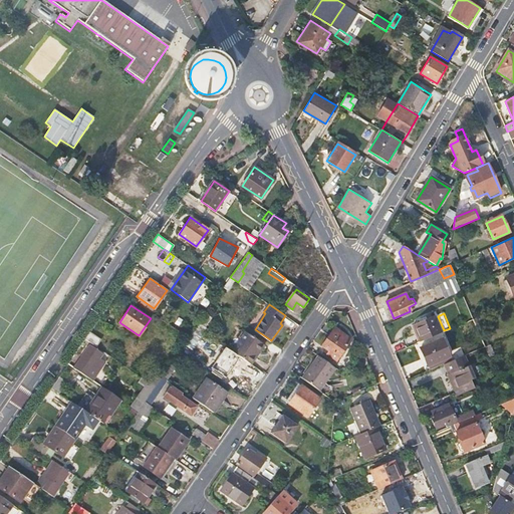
[(413,324),(420,341),(442,332),(434,315),(413,324)]
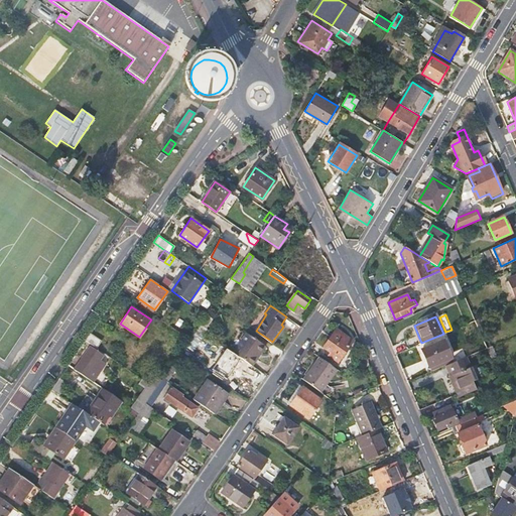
[(469,323),(479,346),(475,348),(477,352),(487,348),(475,320),(469,323)]
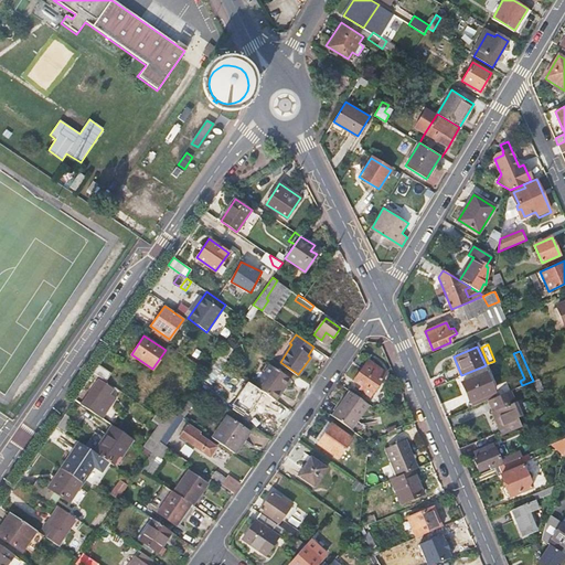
[(200,358),(195,363),(208,372),(211,365),(200,358)]
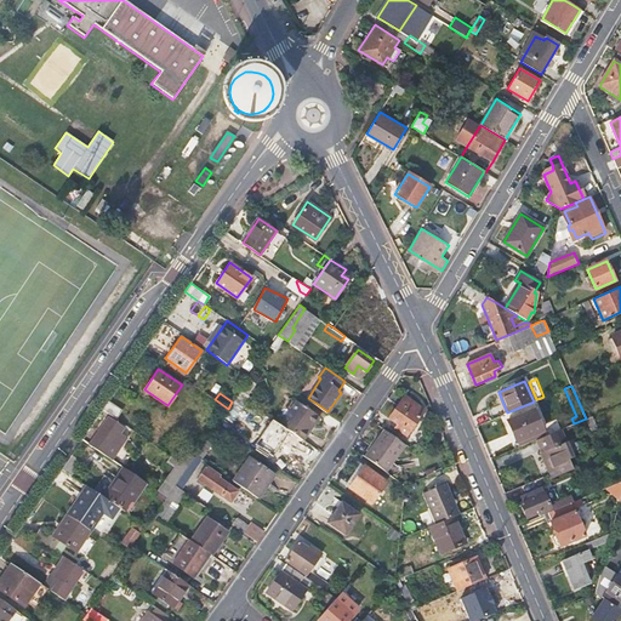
[(404,394),(389,417),(400,426),(398,429),(405,434),(423,409),(404,394)]
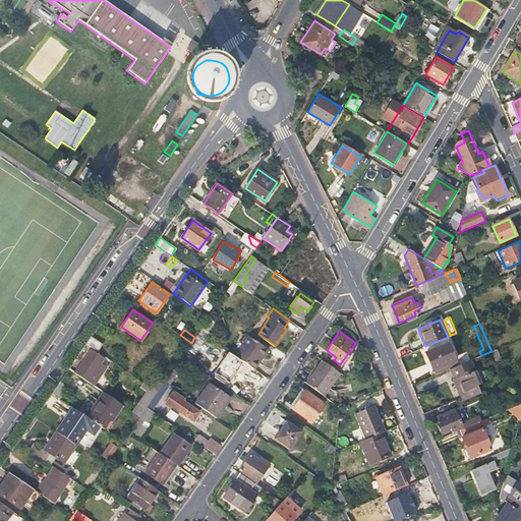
[(205,341),(200,349),(207,353),(214,342),(198,332),(194,337),(191,343),(187,348),(190,351),(191,348),(193,350),(201,339),(205,341)]
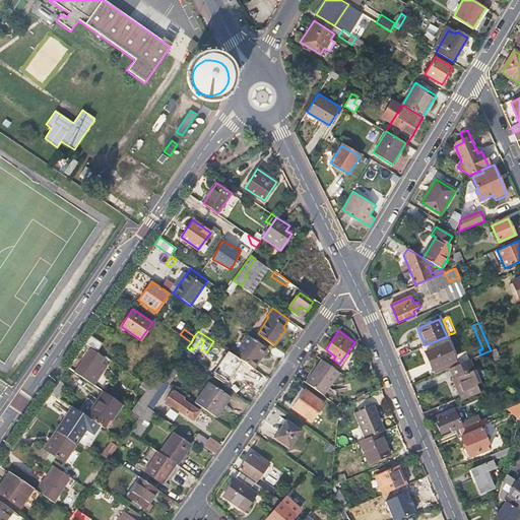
[(248,334),(234,354),(243,361),(253,368),(267,346),(248,334)]
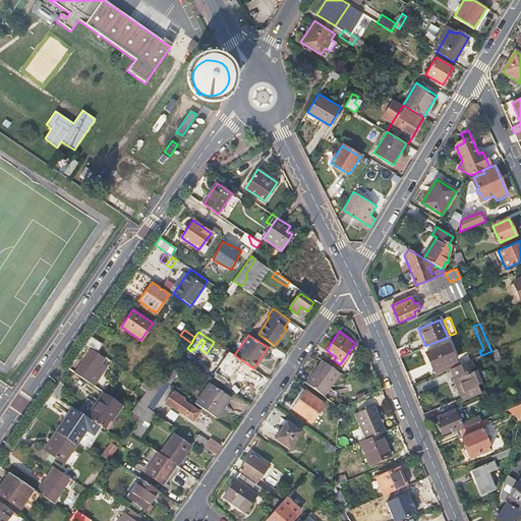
[(87,344),(98,352),(103,344),(92,336),(87,344)]
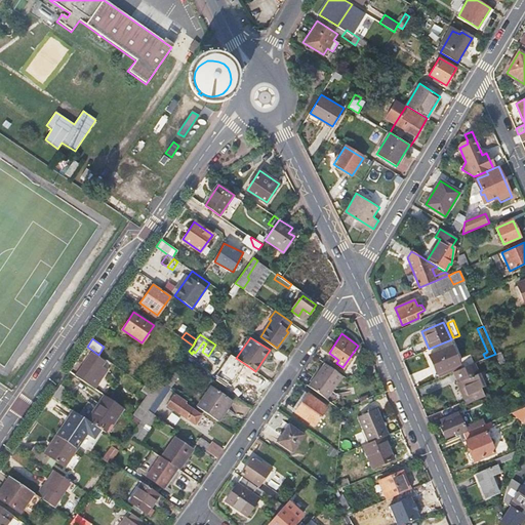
[(437,373),(459,364),(452,347),(430,357),(437,373)]
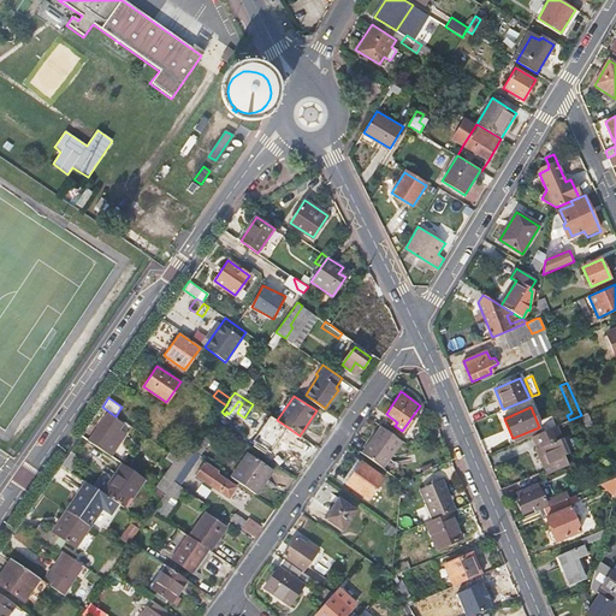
[(99,431),(92,443),(111,456),(126,433),(119,430),(123,425),(107,414),(96,430),(99,431)]
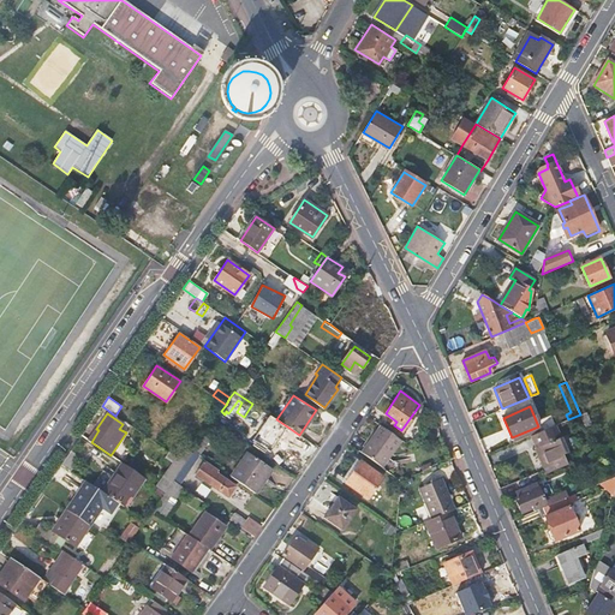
[(264,423),(281,434),(287,427),(276,419),(270,416),(264,423)]
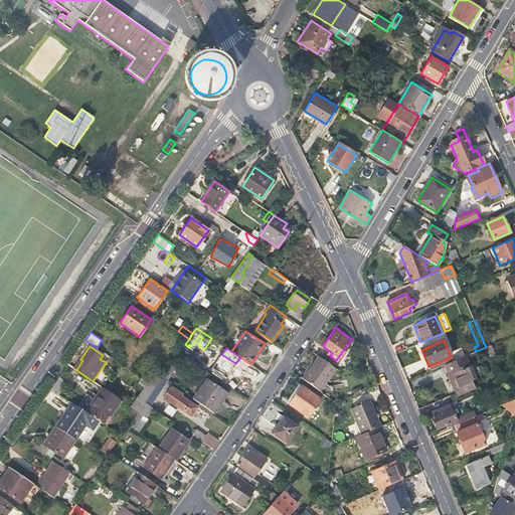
[(220,353),(211,368),(226,378),(235,363),(221,354),(220,353)]
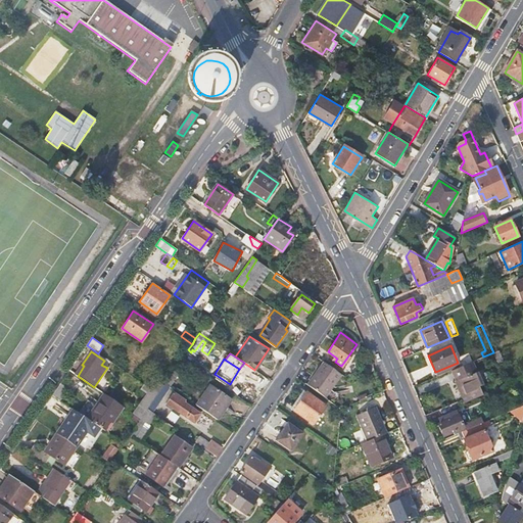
[(324,362),(307,385),(325,397),(342,375),(324,362)]
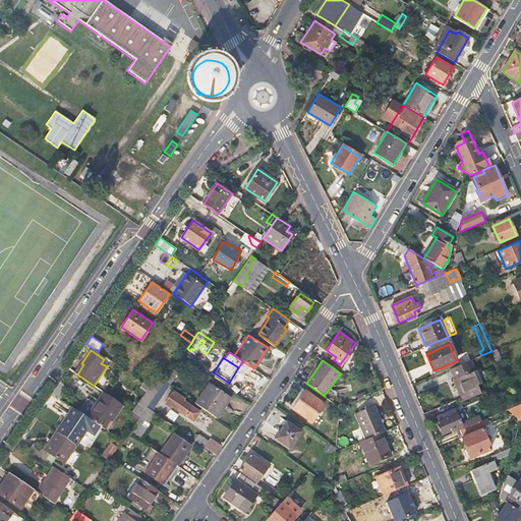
[(455,379),(454,380),(461,398),(463,401),(480,394),(476,385),(480,384),(470,360),(451,368),(455,379)]
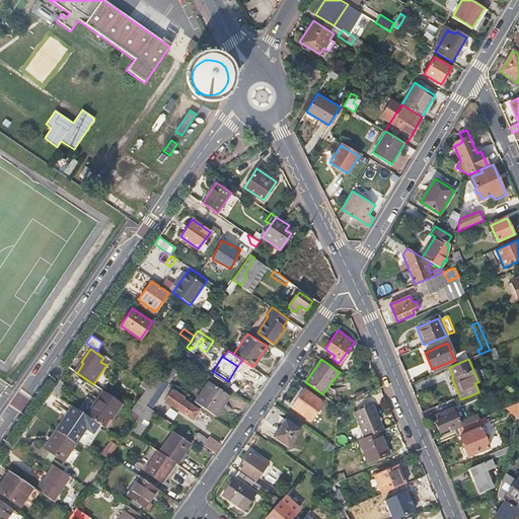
[(156,376),(149,386),(156,391),(163,381),(156,376)]
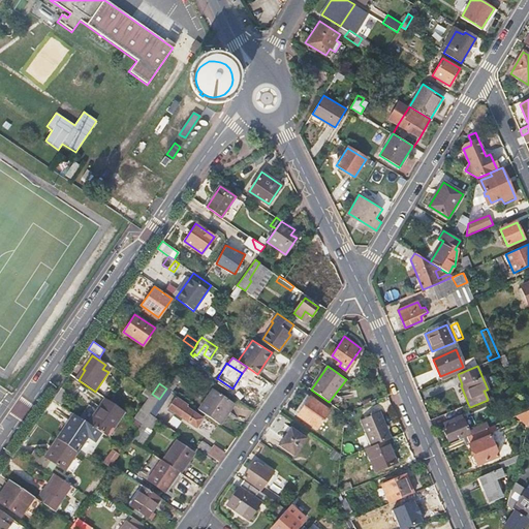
[(159,399),(149,413),(154,417),(172,392),(166,387),(166,389),(159,399)]
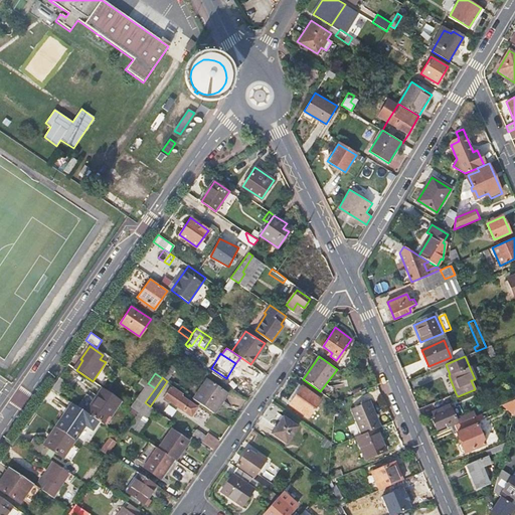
[(192,398),(214,412),(227,393),(206,378),(192,398)]
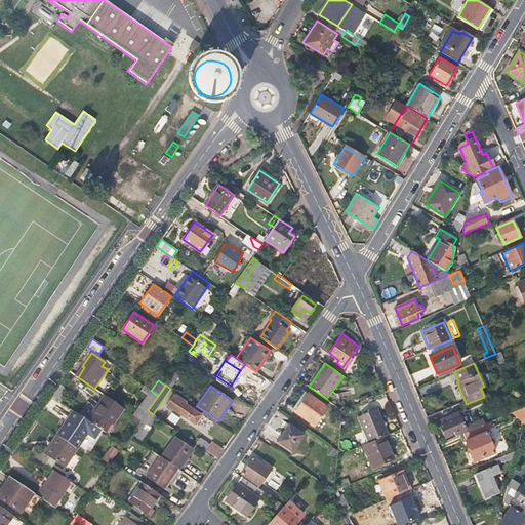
[(151,391),(133,415),(140,420),(148,410),(158,396),(151,391)]
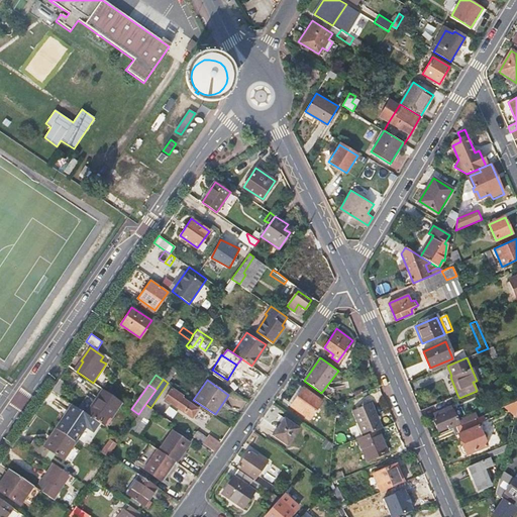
[(303,388),(290,406),(308,419),(321,401),(303,388)]
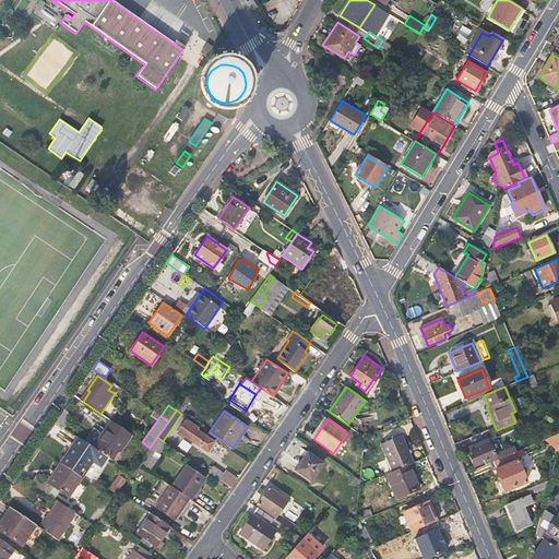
[(105,431),(94,449),(106,456),(113,461),(131,435),(110,420),(104,430),(105,431)]
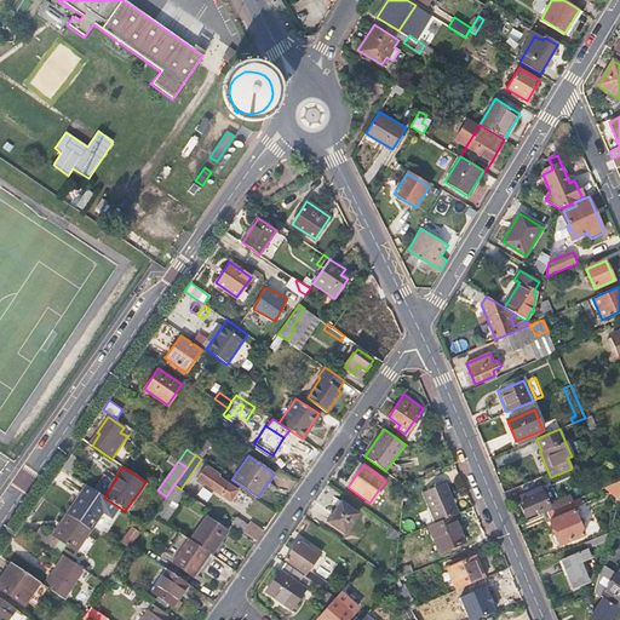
[(214,481),(211,487),(230,500),(236,491),(213,475),(211,478),(214,481)]
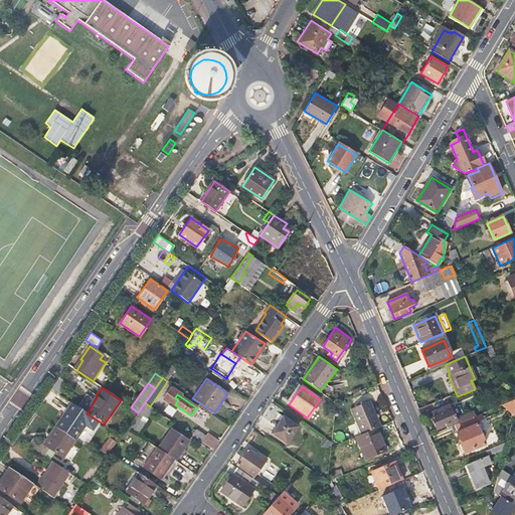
[(503,404),(514,414),(514,412),(514,398),(509,401),(503,404)]
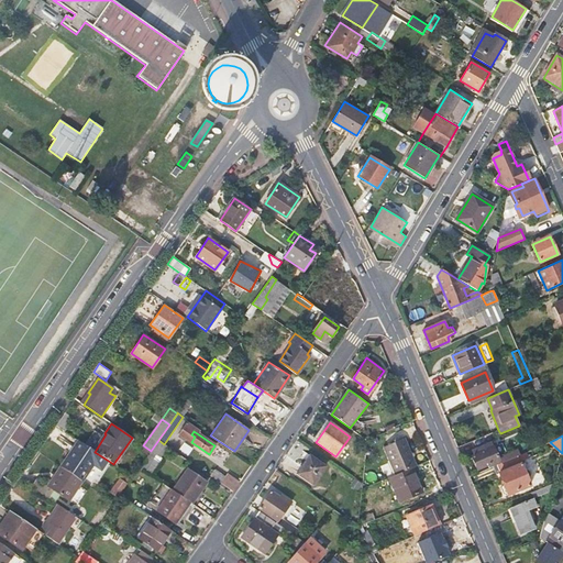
[(384,445),(395,473),(411,467),(416,465),(405,437),(384,445)]
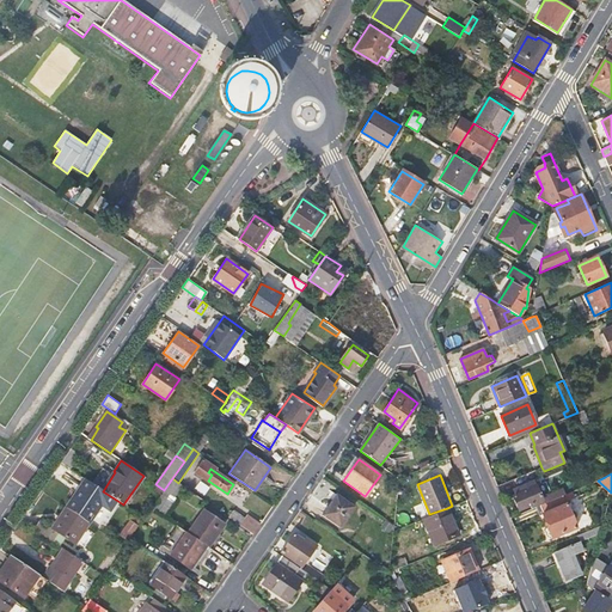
[(172,478),(164,490),(176,497),(183,487),(178,483),(172,478)]
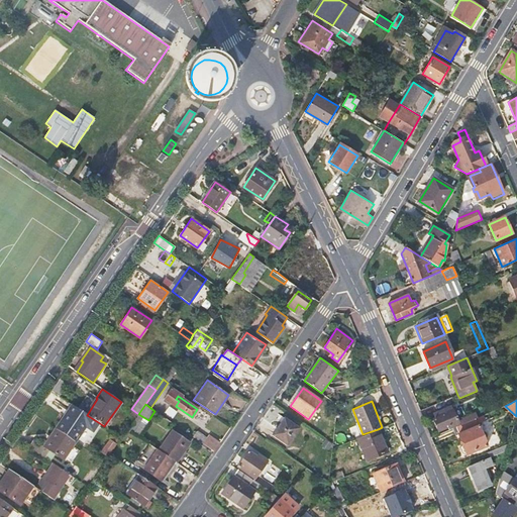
[(72,405),(56,428),(75,441),(85,426),(93,431),(98,422),(87,415),(72,405)]
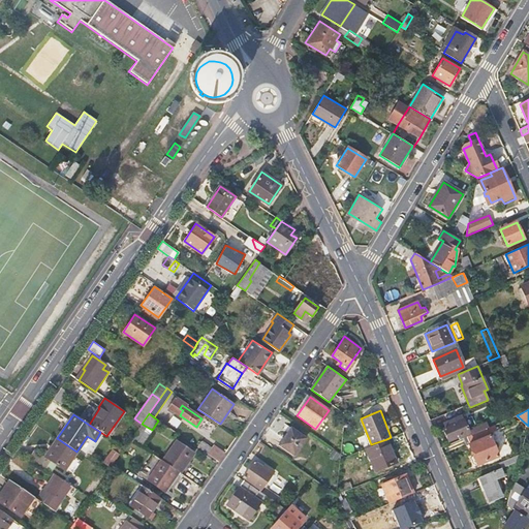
[(442,428),(448,441),(463,435),(464,437),(488,427),(486,422),(466,430),(462,419),(454,424),(452,418),(442,423),(444,427),(442,428)]
